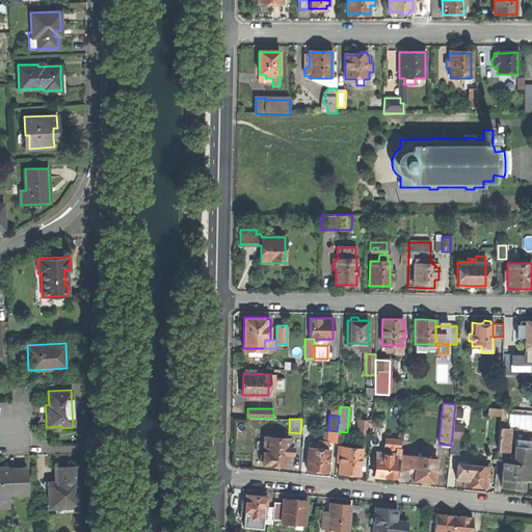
[(357,434),(366,435),(367,420),(358,419),(357,434)]
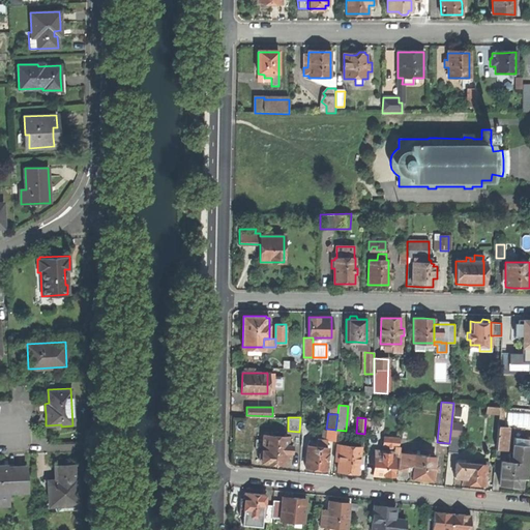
[(448,451),(457,452),(460,423),(451,422),(449,443),(448,451)]
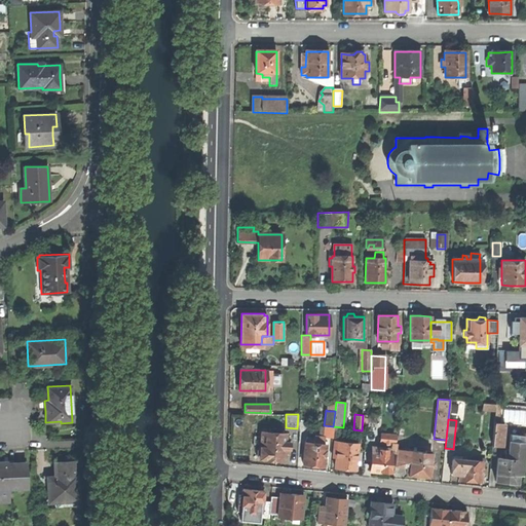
[(504,423),(498,422),(494,422),(492,445),(502,446),(504,423)]
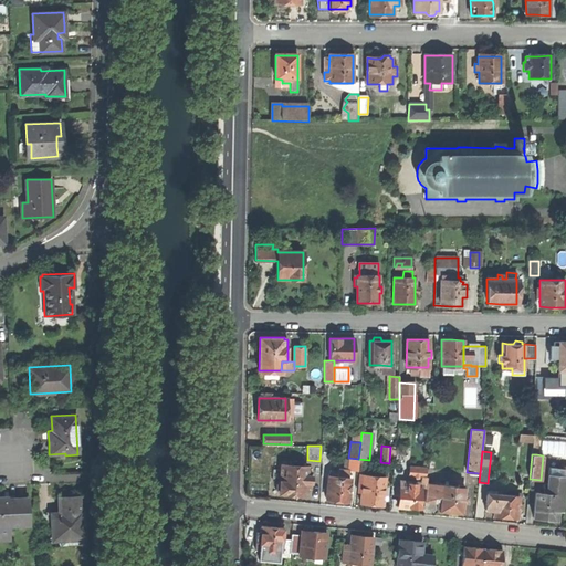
[(357,470),(358,459),(348,458),(347,469),(357,470)]
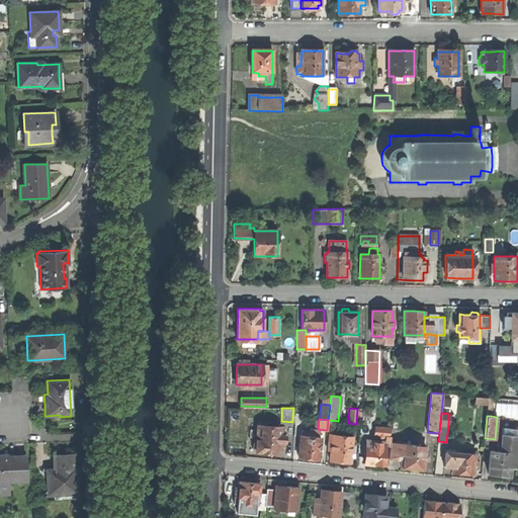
[(281,432),(281,426),(257,425),(257,429),(250,429),(250,438),(253,442),(253,448),(254,449),(256,449),(256,451),(264,451),(280,452),(280,446),(284,447),(285,432),(281,432)]
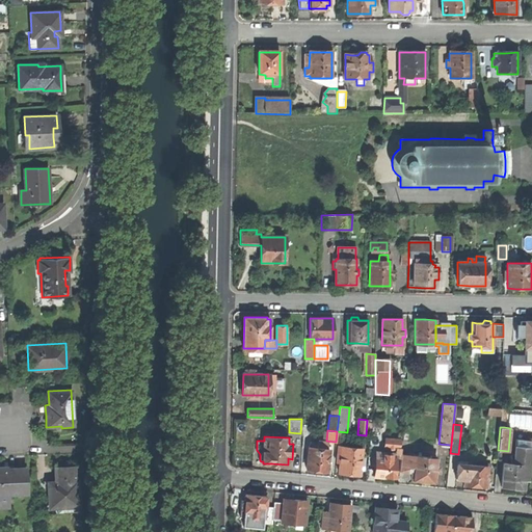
[(398,448),(400,448),(400,440),(384,439),(384,447),(398,448)]
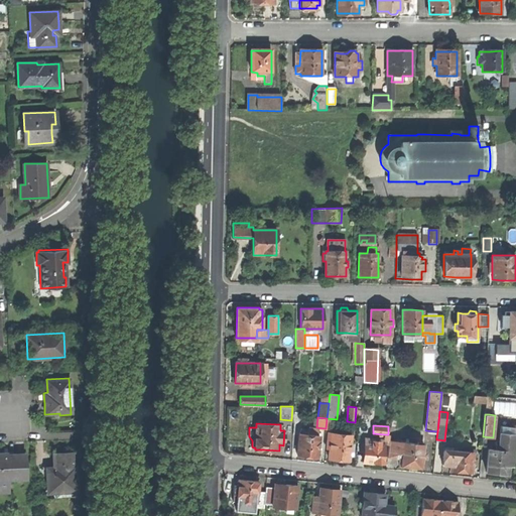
[(501,432),(515,434),(515,428),(515,426),(502,425),(501,432)]
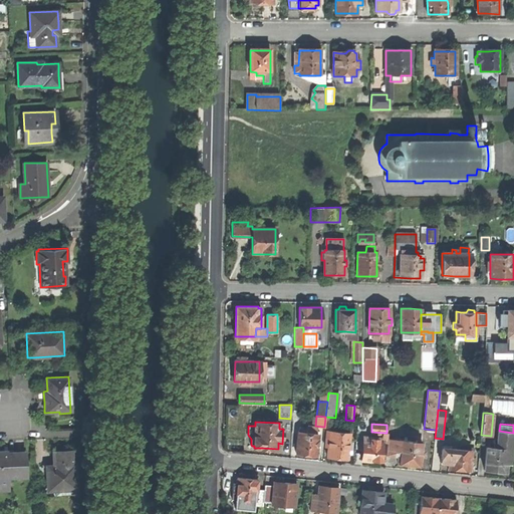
[(498,448),(512,449),(513,434),(513,433),(499,431),(498,448)]
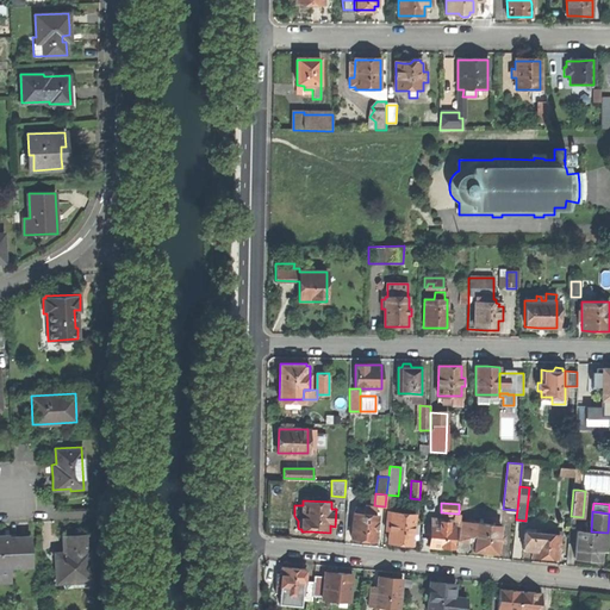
[(378,515),(374,515),(354,512),(352,537),(362,539),(374,540),(378,515)]
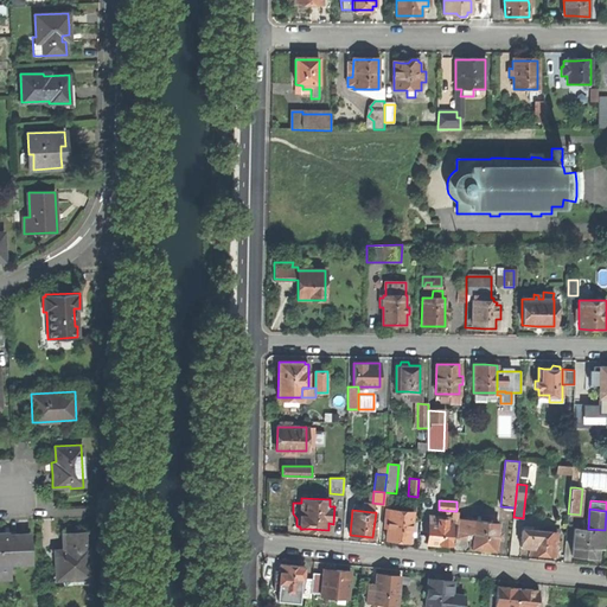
[(397,540),(410,541),(410,531),(415,532),(416,522),(411,521),(413,512),(398,510),(394,510),(389,510),(388,528),(387,538),(397,540)]
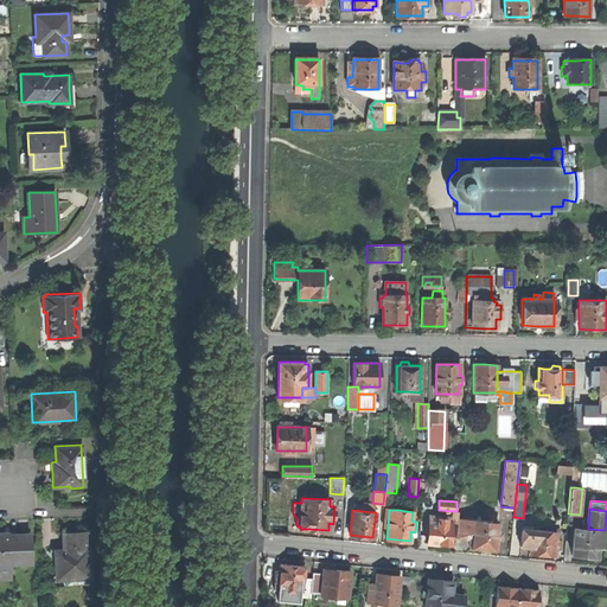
[(451,545),(452,525),(447,524),(447,518),(439,517),(438,523),(429,523),(429,530),(425,529),(425,535),(428,536),(427,543),(436,544),(451,545)]
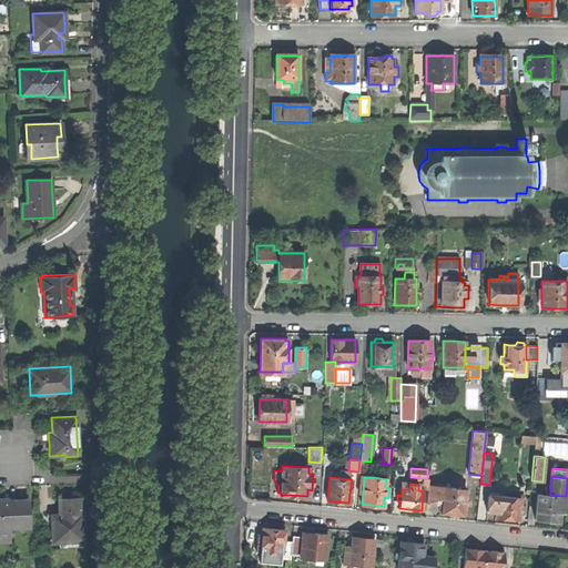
[(466,488),(465,488),(459,488),(428,485),(427,492),(426,503),(439,504),(439,511),(449,513),(464,514),(465,503),(466,492),(466,488)]
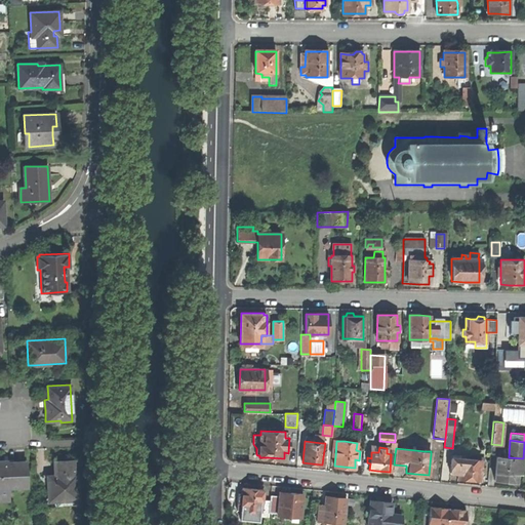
[(521,473),(523,458),(509,457),(497,456),(495,480),(507,481),(509,484),(511,484),(514,484),(517,481),(518,473),(521,473)]
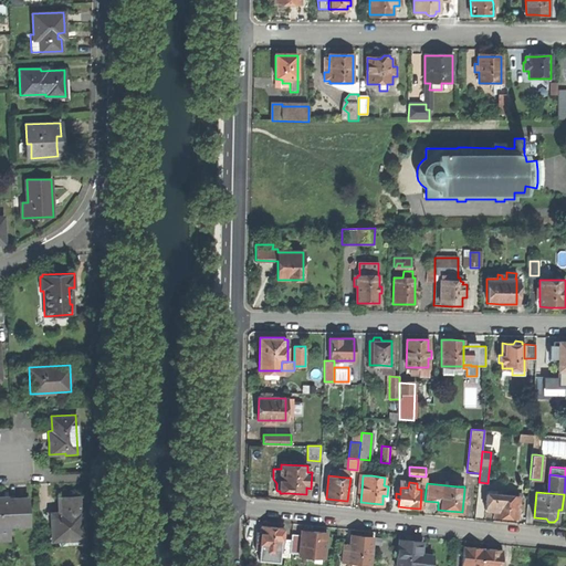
[(517,507),(519,496),(509,495),(488,493),(485,510),(494,511),(494,515),(502,516),(516,517),(517,507)]
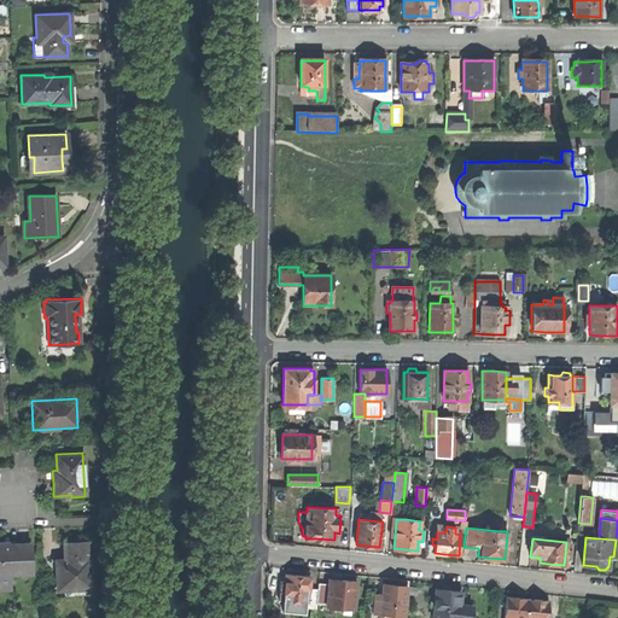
[(57,590),(91,589),(89,558),(87,558),(86,541),(74,542),(63,542),(64,559),(54,559),(57,590)]
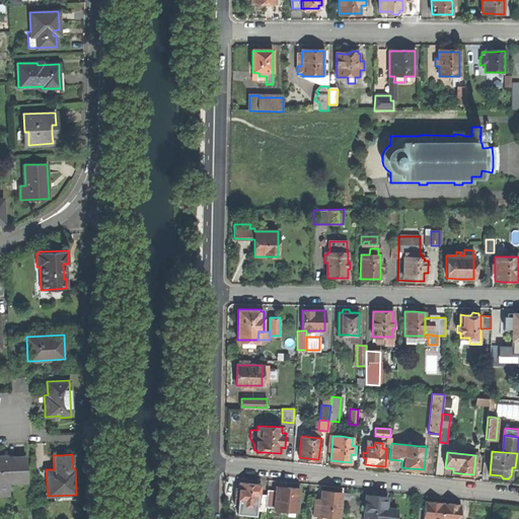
[(0,482),(8,482),(26,480),(26,456),(9,457),(0,457),(0,482)]
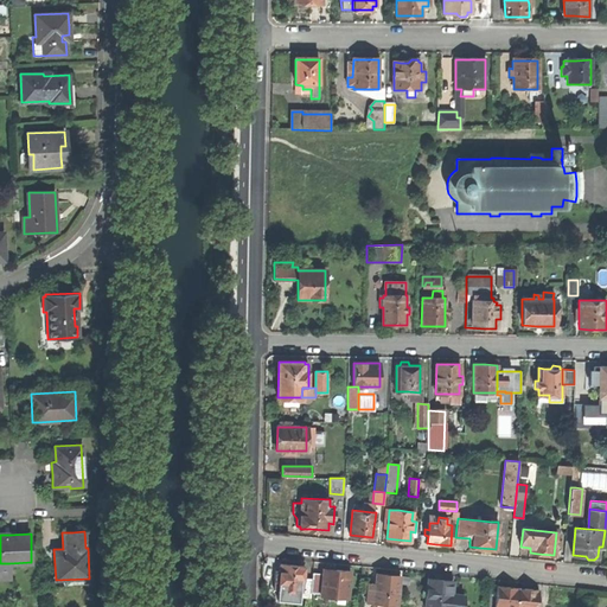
[(280,573),(279,581),(279,583),(286,585),(286,590),(293,590),(294,579),(301,580),(304,580),(304,579),(305,566),(288,564),(281,564),(280,573)]
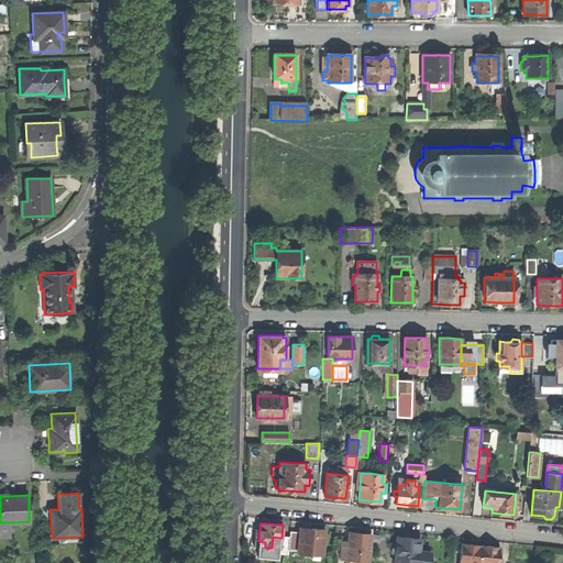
[(289,534),(289,537),(288,549),(297,550),(297,552),(323,554),(326,529),(319,529),(312,528),(311,533),(299,532),(298,534),(289,534)]
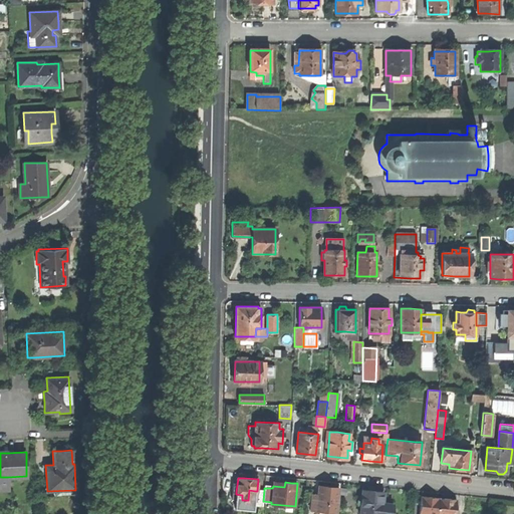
[(315,496),(312,496),(311,510),(336,513),(338,488),(319,486),(317,496),(315,496)]
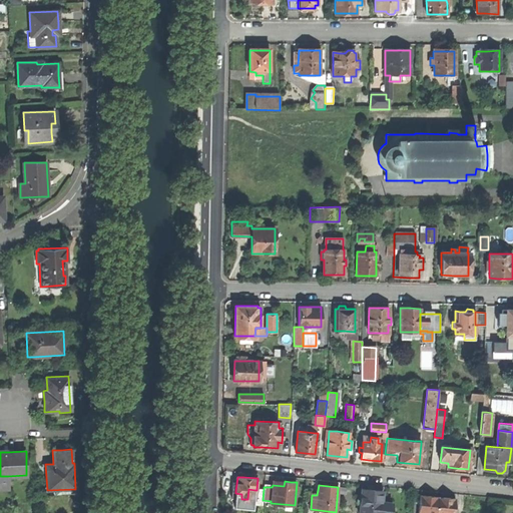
[(253,509),(254,490),(248,489),(247,499),(241,499),(241,494),(235,493),(234,507),(253,509)]
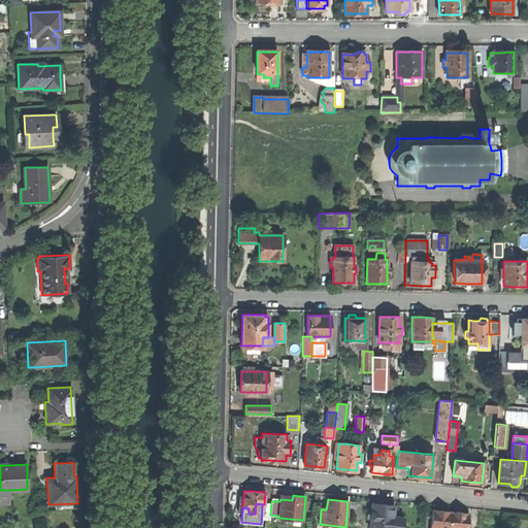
[(264,504),(263,515),(262,518),(270,519),(270,515),(271,503),(264,503),(264,504)]
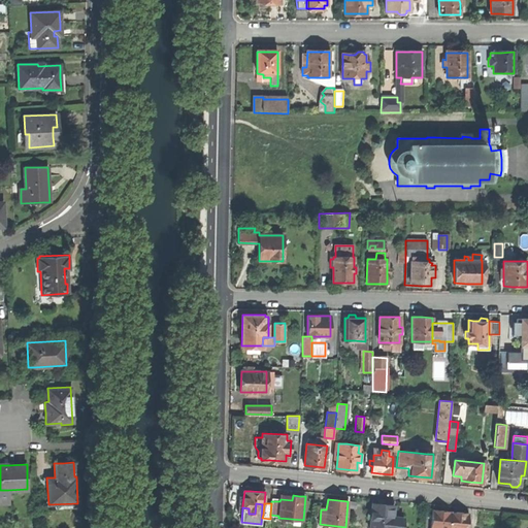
[(384,504),(372,503),(371,515),(371,519),(369,527),(402,527),(403,518),(393,517),(394,505),(384,504)]
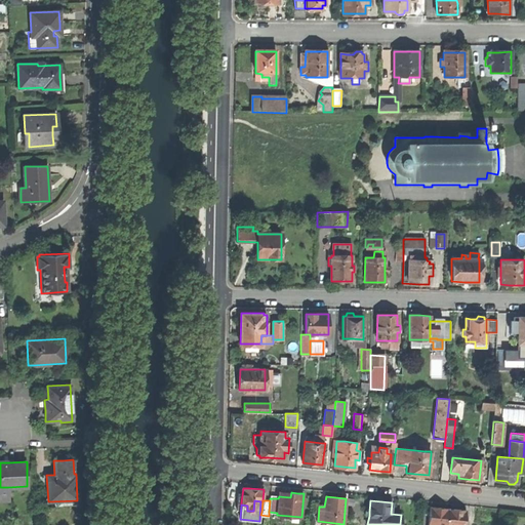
[(428,524),(446,524),(448,509),(436,508),(431,507),(429,524),(428,524)]
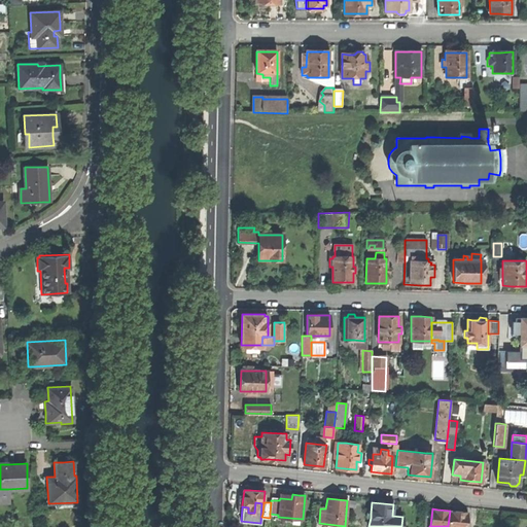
[(465,526),(466,522),(467,512),(460,512),(450,511),(448,526),(465,526)]
